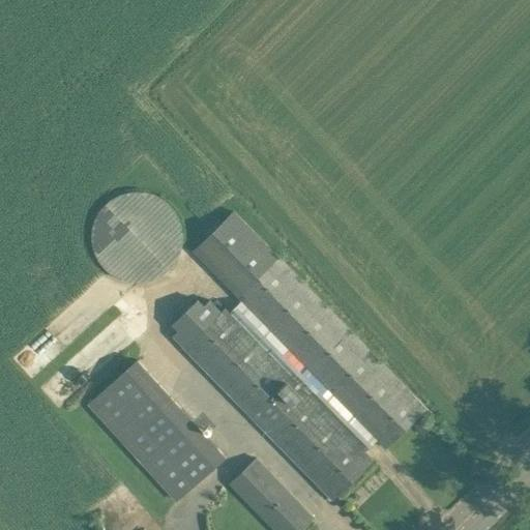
[(124,193),(115,197),(109,201),(105,205),(100,210),(98,214),(95,223),(93,229),(92,235),(92,241),(94,249),(97,257),(99,261),(107,269),(113,274),(117,277),(124,281),(130,282),(138,283),(143,283),(153,280),(159,276),(166,272),(170,269),(174,264),(179,257),(181,251),(182,244),(183,239),(183,232),(181,226),(179,217),(175,210),(169,203),(164,199),(158,196),(149,193),(141,190),(131,190),(124,193)]
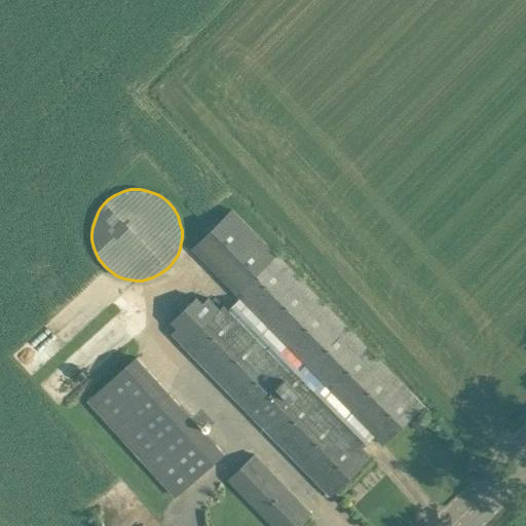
[(192,246),(240,296),(229,308),(225,304),(220,308),(209,296),(203,302),(198,296),(172,322),(177,328),(174,331),(331,494),(371,455),(363,447),(375,435),(383,443),(423,404),(409,388),(275,252),(232,207),(192,246)]
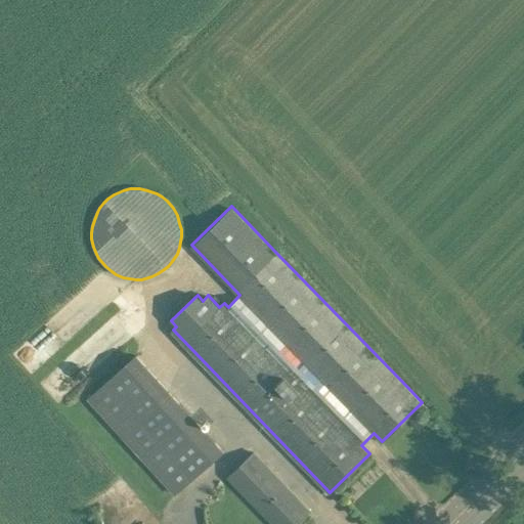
[(135,355),(88,398),(175,493),(222,451),(135,355)]
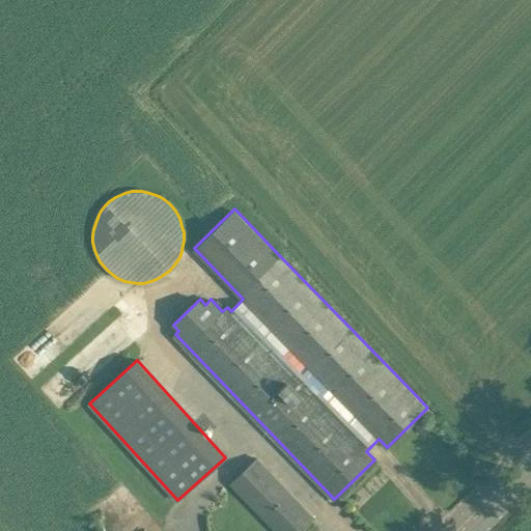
[(426,417),(417,425),(424,434),(434,425),(426,417)]
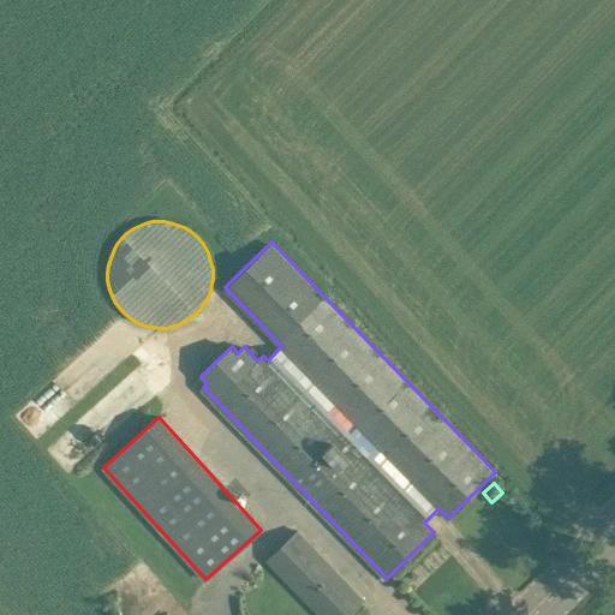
[(298,531),(268,561),(320,614),(348,614),(365,599),(298,531)]
